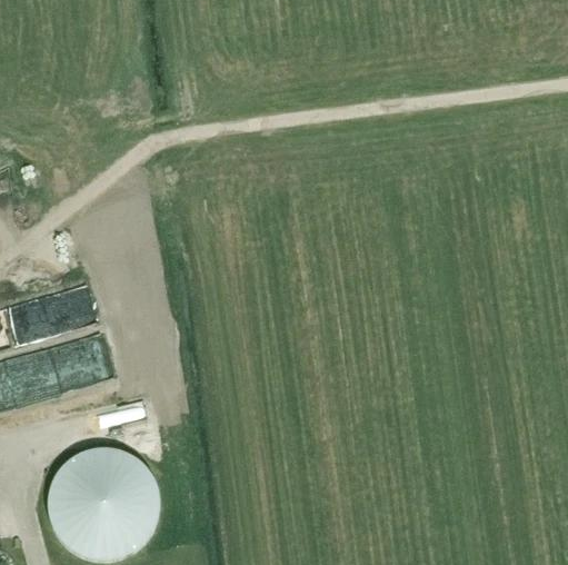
[(0,436),(38,433),(38,423),(107,415),(105,394),(0,405),(0,436)]
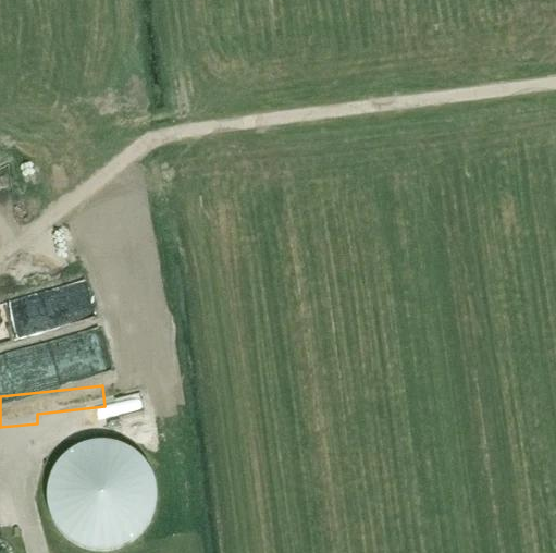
[(157,489),(156,479),(153,474),(151,469),(149,464),(144,456),(140,453),(135,449),(131,446),(125,443),(116,440),(110,439),(106,438),(100,438),(95,438),(85,440),(79,442),(73,445),(70,449),(65,452),(62,455),(58,459),(56,464),(52,469),(50,474),(48,479),(47,484),(47,490),(47,495),(48,501),(49,507),(50,512),(52,516),(54,521),(60,529),(63,532),(69,537),(73,540),(78,542),(85,545),(88,547),(94,547),(98,548),(103,548),(110,547),(115,547),(121,544),(125,542),(131,540),(134,537),(138,533),(144,529),(146,525),(149,520),(152,514),(156,505),(157,495),(157,489)]
